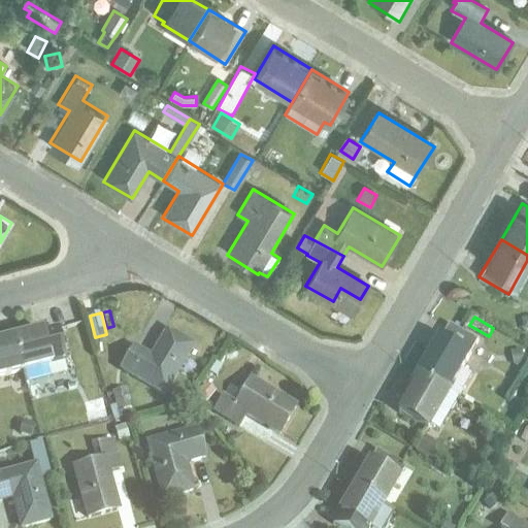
[(26,372),(69,361),(61,327),(18,338),(26,372)]
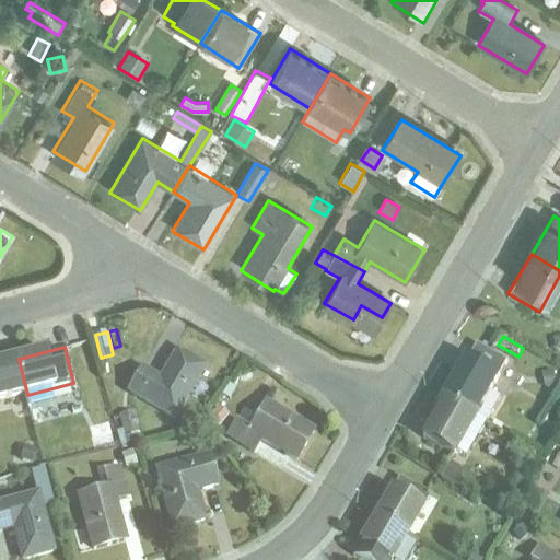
[(443,399),(486,423),(488,424),(502,400),(492,395),(508,363),(477,347),(469,360),(466,359),(443,399)]
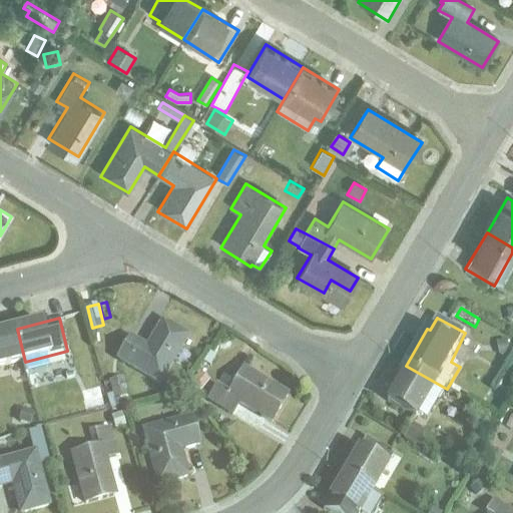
[(129,341),(118,360),(161,386),(189,340),(162,324),(146,351),(129,341)]
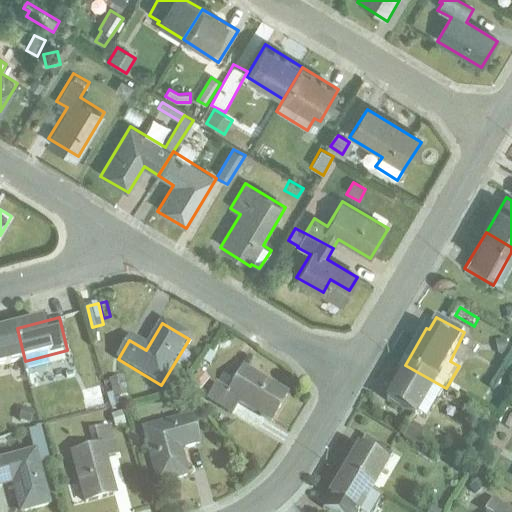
[(0,366),(25,361),(17,328),(0,331),(0,366)]
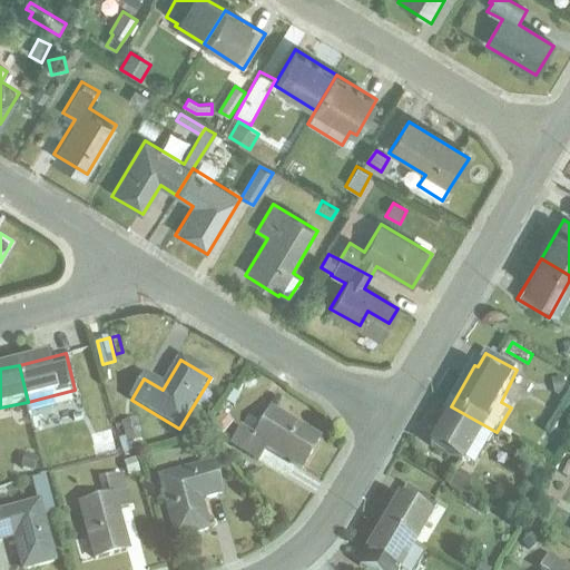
[(564,379),(552,382),(556,397),(558,397),(559,401),(569,399),(564,379)]
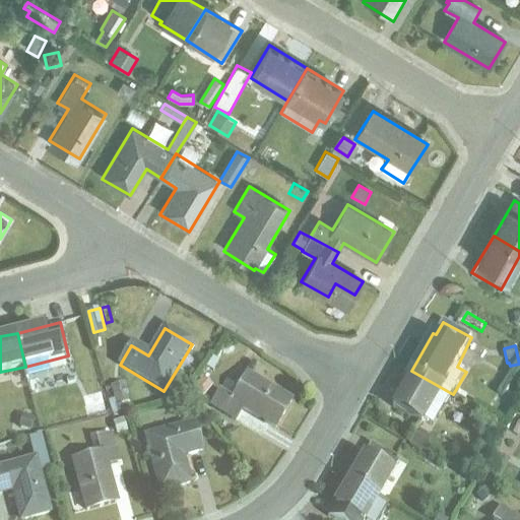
[(451,393),(411,371),(389,408),(421,427),(425,421),(433,426),(451,393)]
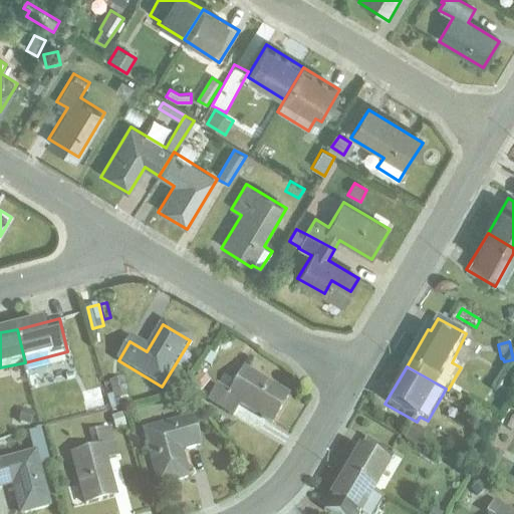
[(263,394),(268,387),(244,372),(230,396),(216,388),(207,403),(233,419),(240,407),(272,425),(283,406),(263,394)]
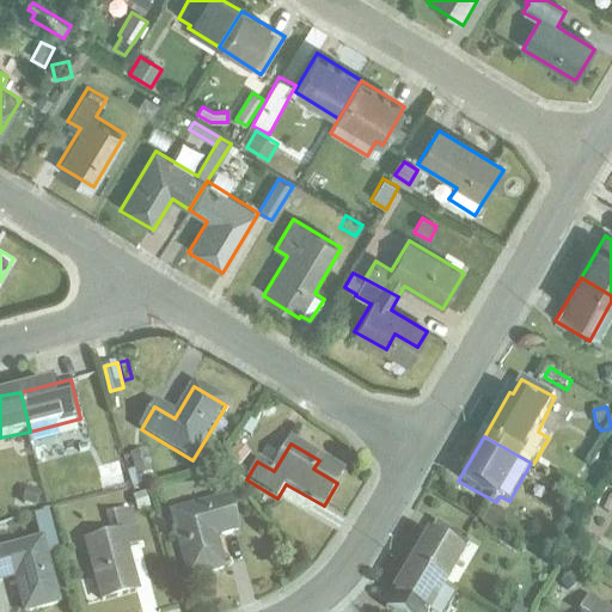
[(238,446),(222,466),(233,477),(250,457),(238,446)]
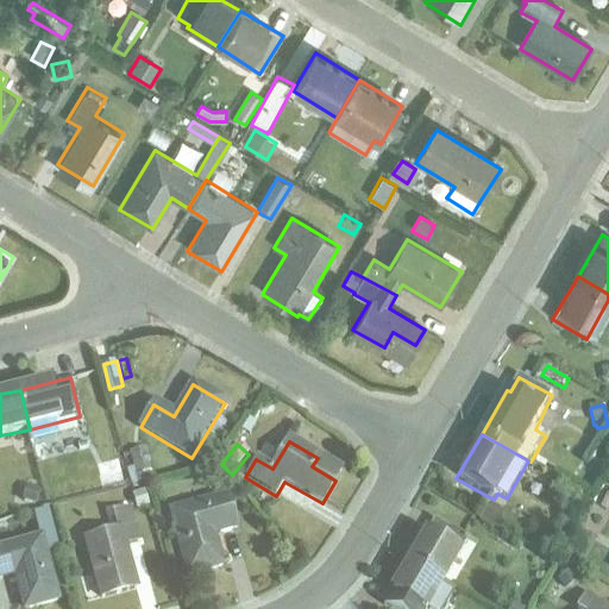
[(312,466),(336,481),(341,472),(318,458),(312,466)]
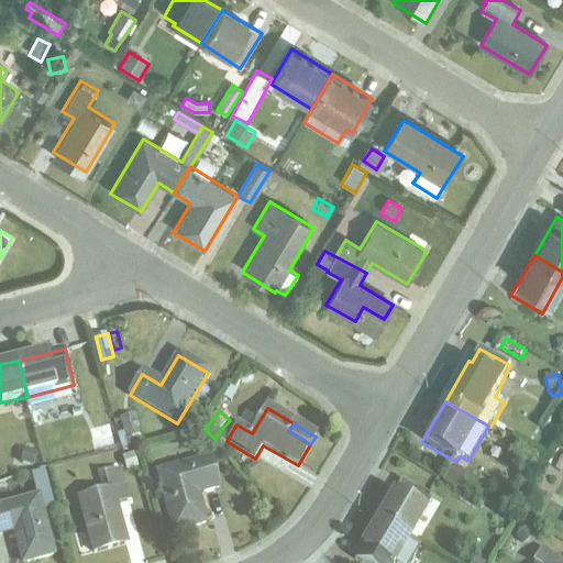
[(116,433),(95,440),(98,451),(119,444),(116,433)]
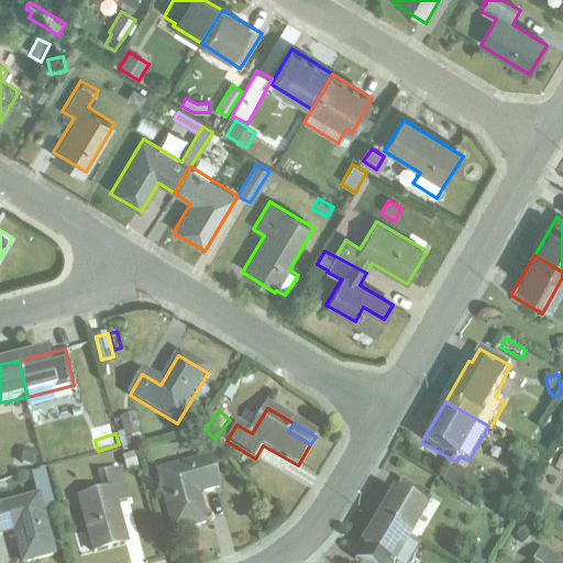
[(25,449),(22,462),(36,465),(40,452),(25,449)]
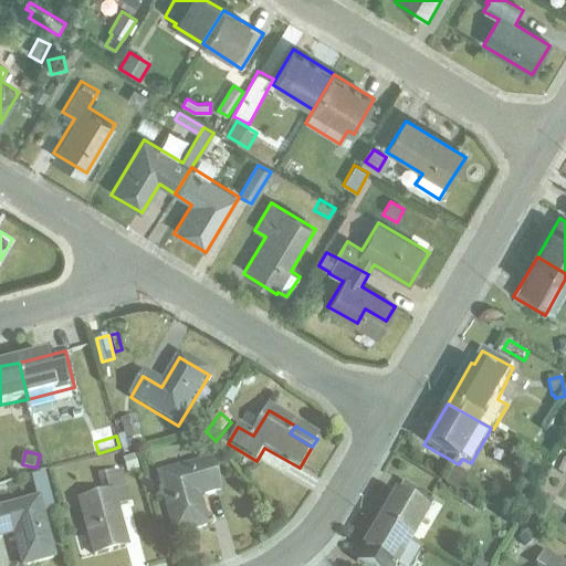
[(135,456),(124,459),(129,473),(139,470),(135,456)]
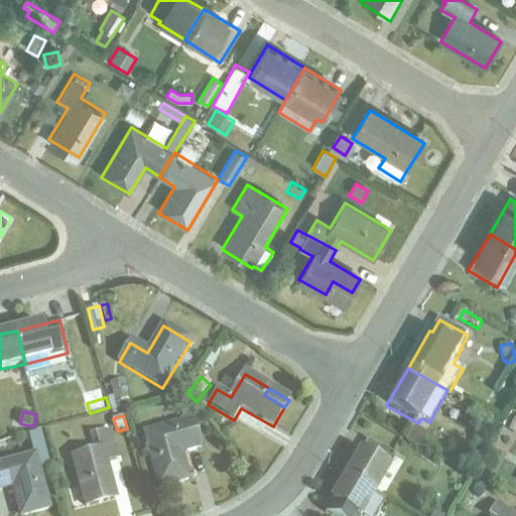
[(194,420),(142,433),(158,492),(191,483),(183,457),(202,450),(194,420)]
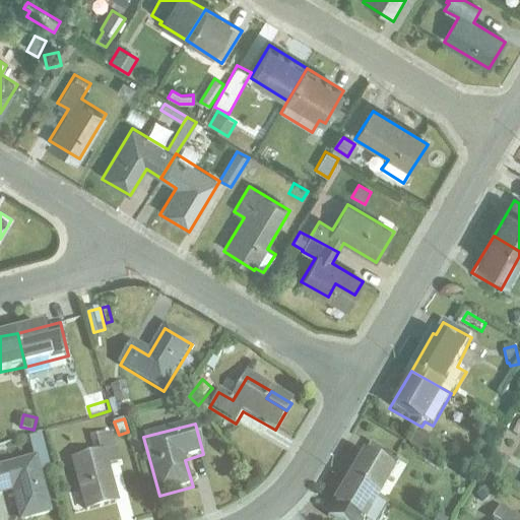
[(416,432),(410,443),(425,451),(427,448),(447,459),(453,450),(432,438),(431,439),(416,432)]
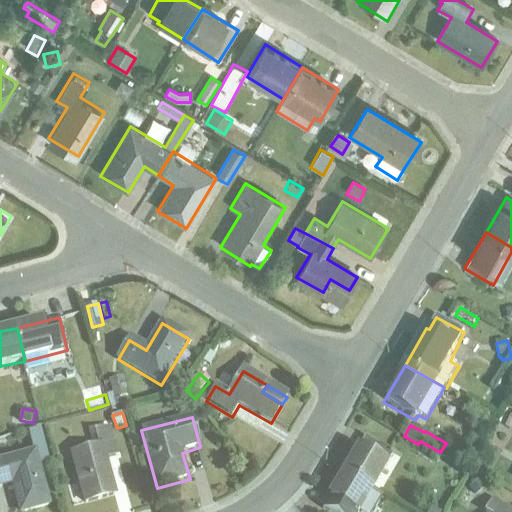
[(100,444),(70,453),(85,504),(118,495),(108,459),(119,455),(111,427),(96,432),(100,444)]
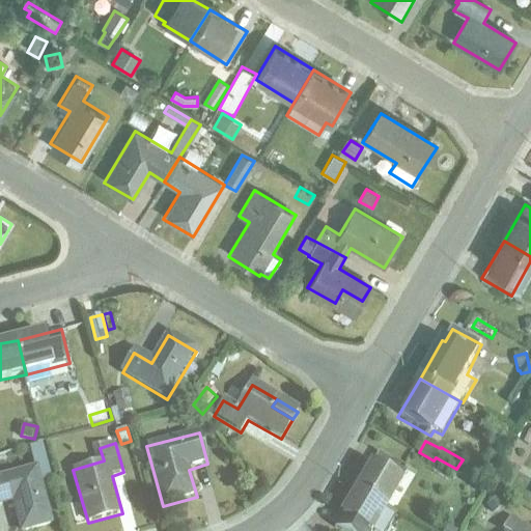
[(43,445),(29,449),(32,462),(47,457),(43,445)]
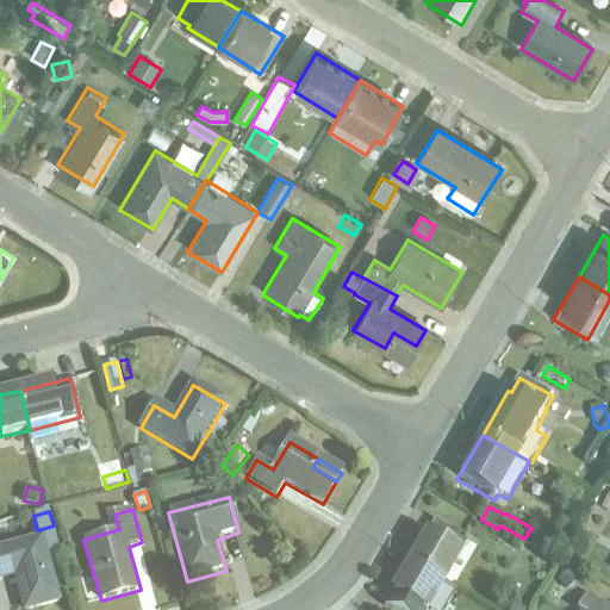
[(410,565),(444,585),(470,542),(435,522),(410,565)]
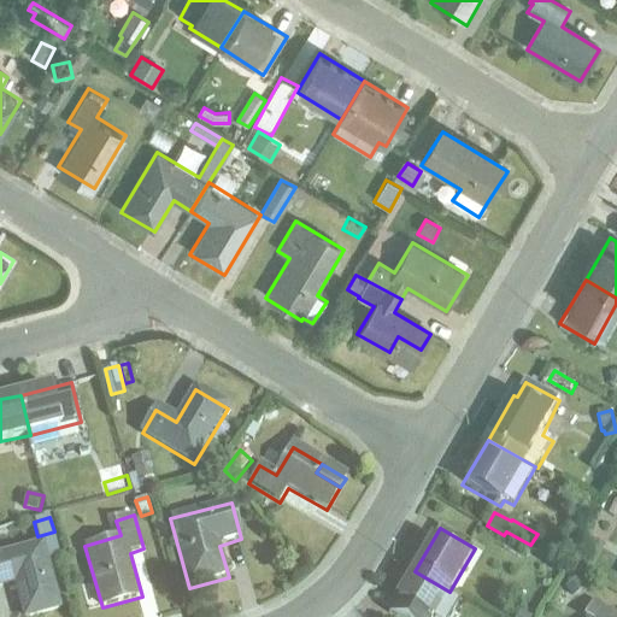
[(23,616),(40,616),(64,611),(46,542),(0,554),(0,588),(16,586),(23,616)]
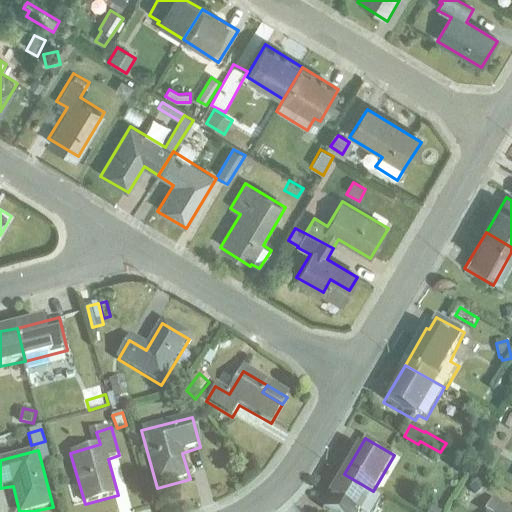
[(360,511),(373,491),(344,474),(322,510),(325,511),(360,511)]
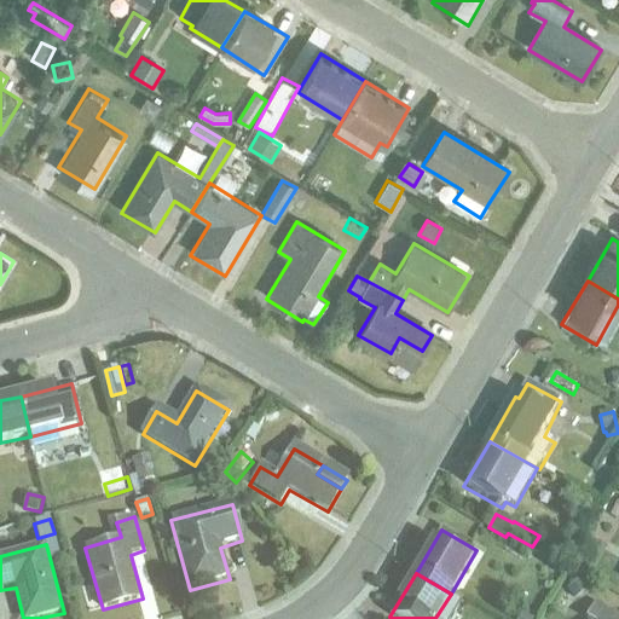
[(580,582),(567,591),(574,601),(588,591),(580,582)]
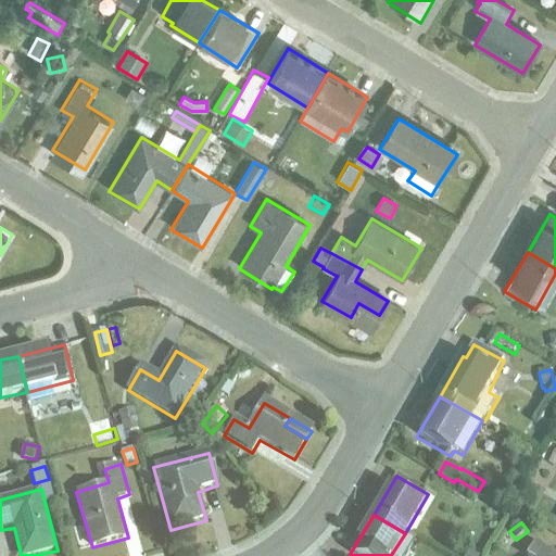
[(555,555),(555,554),(535,542),(527,555),(555,555)]
